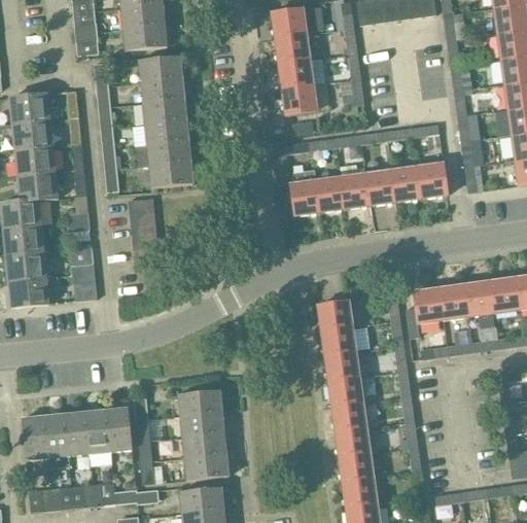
[(118,0),(119,8),(162,4),(161,0),(118,0)]
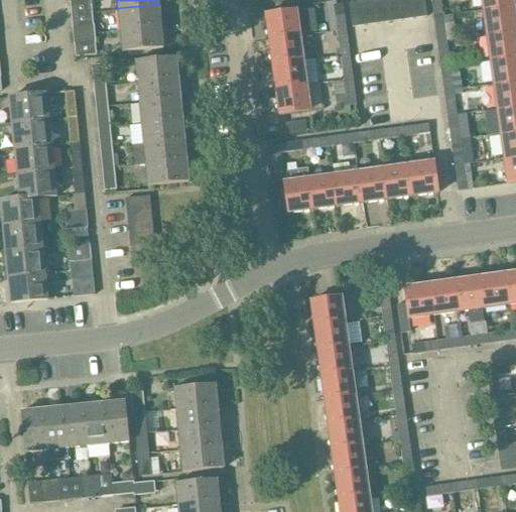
[(333,2),(336,28),(347,26),(343,0),(333,2)]
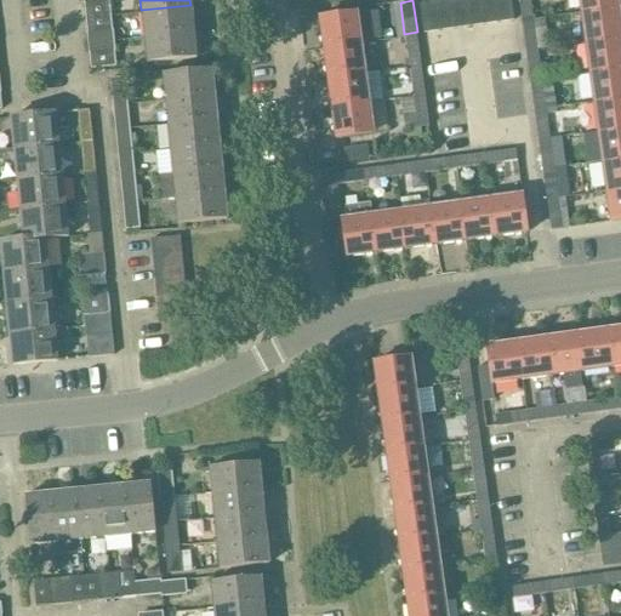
[(423,28),(439,26),(434,0),(420,0),(423,28)]
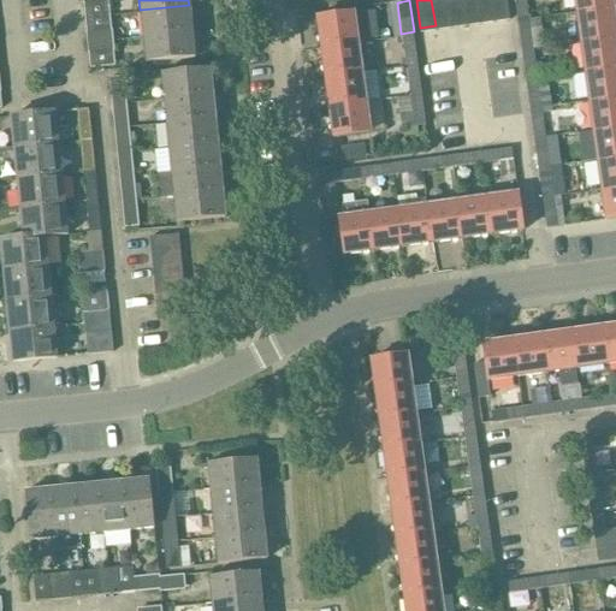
[(450,23),(446,0),(431,0),(436,25),(450,23)]
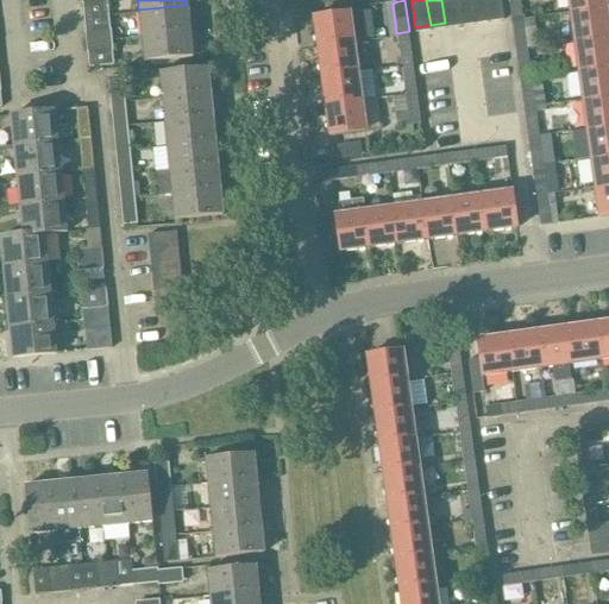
[(459,21),(456,0),(441,0),(445,23),(459,21)]
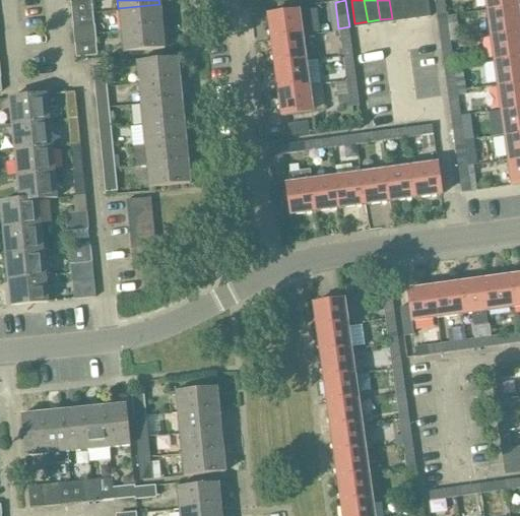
[(389,0),(392,18),(404,16),(402,0),(389,0)]
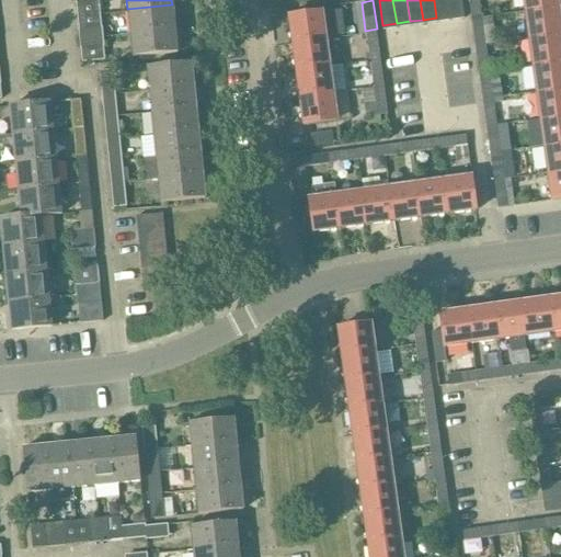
[(449,15),(447,0),(434,0),(436,18),(449,15)]
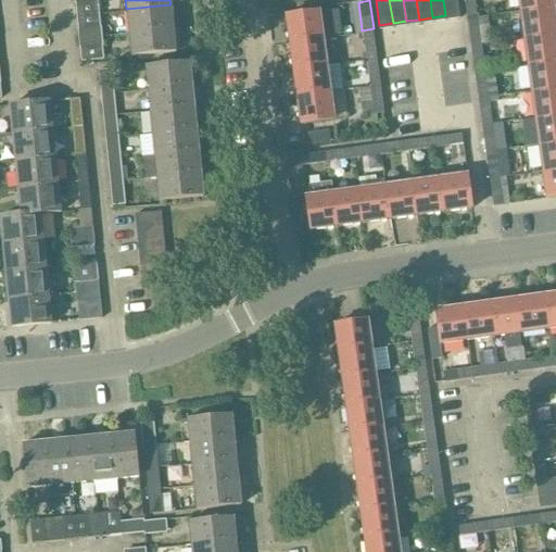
[(443,0),(445,15),(459,13),(457,0),(443,0)]
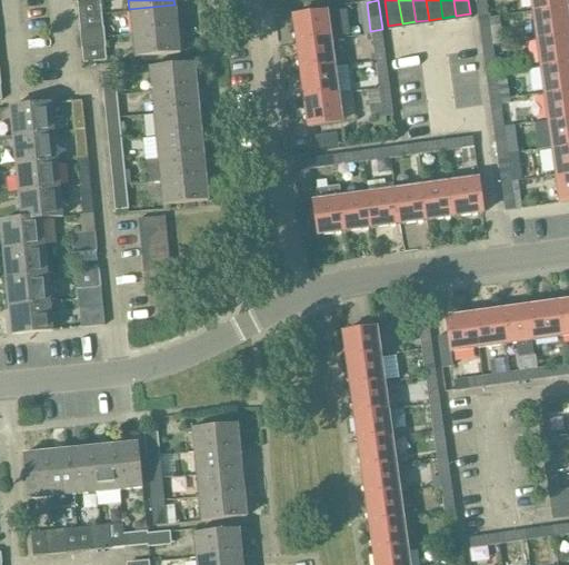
[(488,15),(488,13),(486,0),(475,0),(477,17),(488,15)]
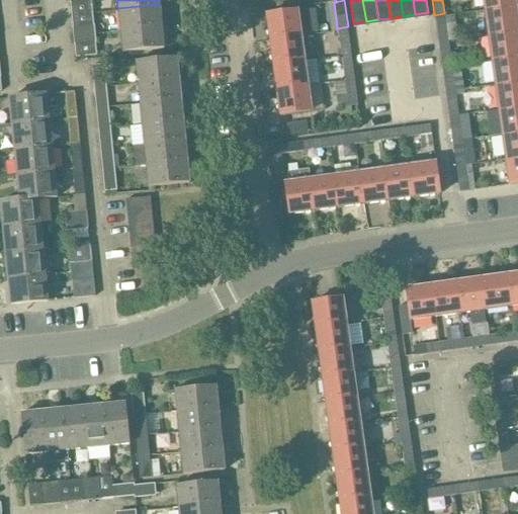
[(484,0),(485,8),(515,3),(515,0),(484,0)]
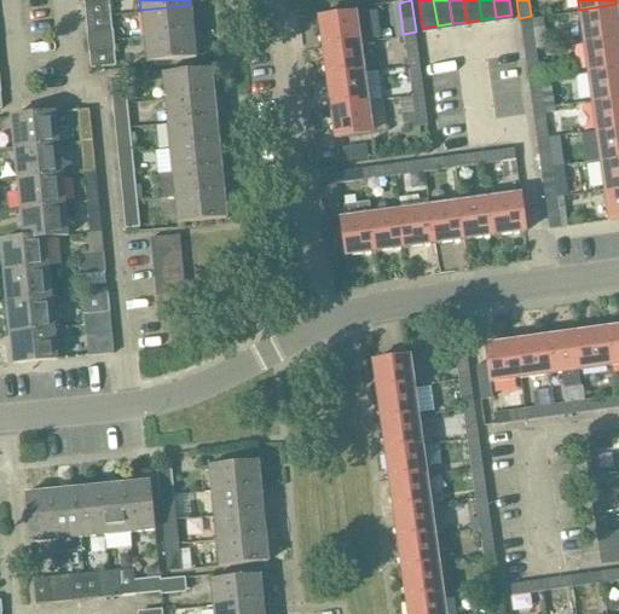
[(618,25),(615,4),(579,10),(584,39),(618,34),(618,25)]
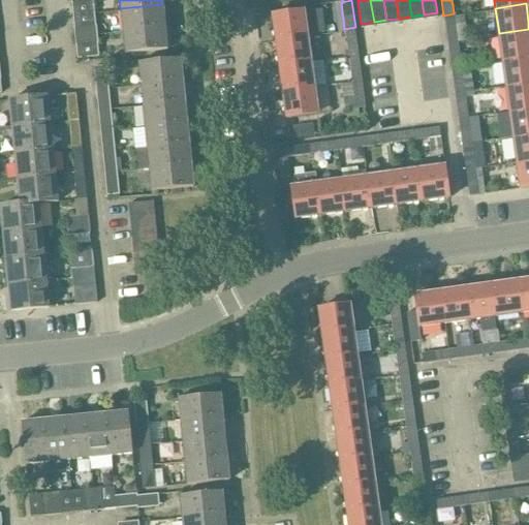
[(162,4),(120,8),(122,30),(164,25),(162,4)]
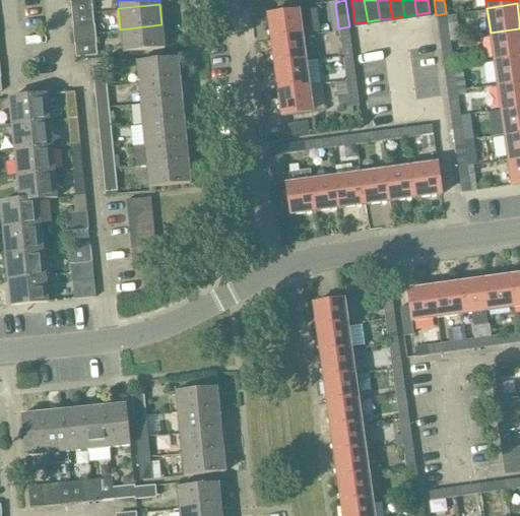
[(299,8),(266,12),(270,38),(302,34),(302,31),(320,29),(316,5),(299,8)]
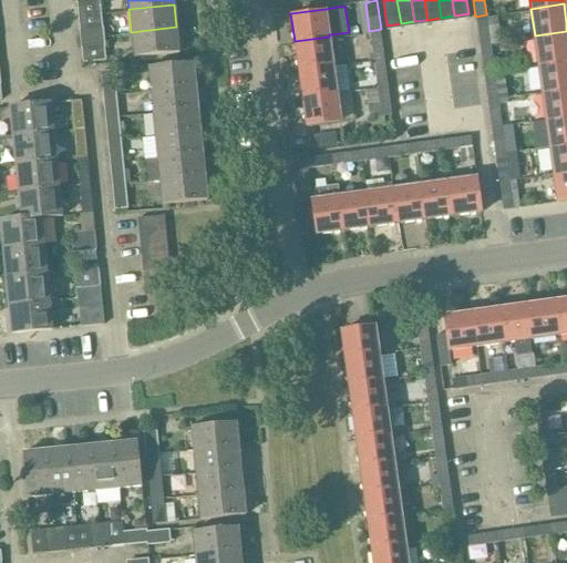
[(491,42),(486,14),(475,17),(480,43),(491,42)]
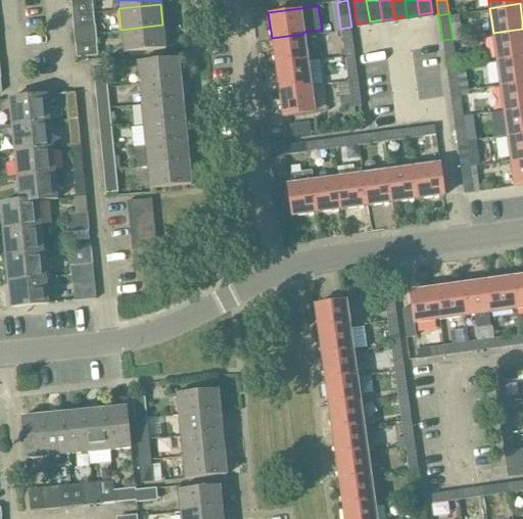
[(95,22),(74,25),(75,34),(95,32),(95,22)]
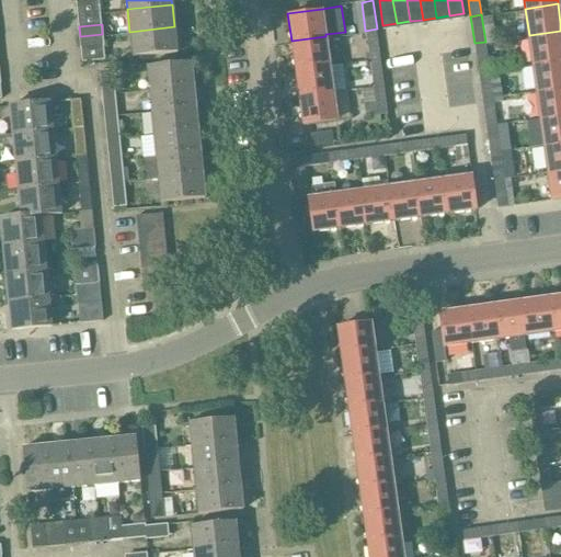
[(174,26),(129,32),(133,55),(176,49),(174,26)]
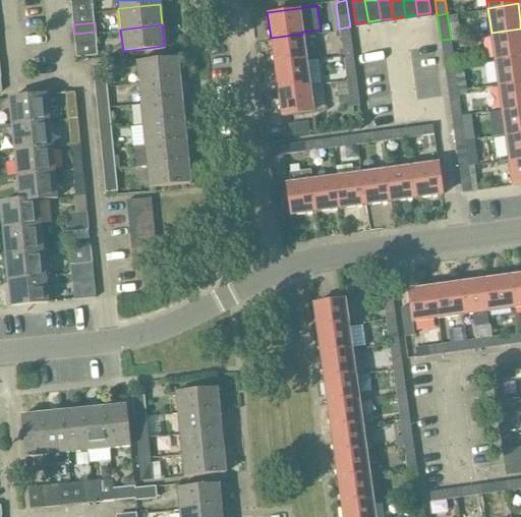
[(350,26),(339,29),(343,53),(353,52),(350,26)]
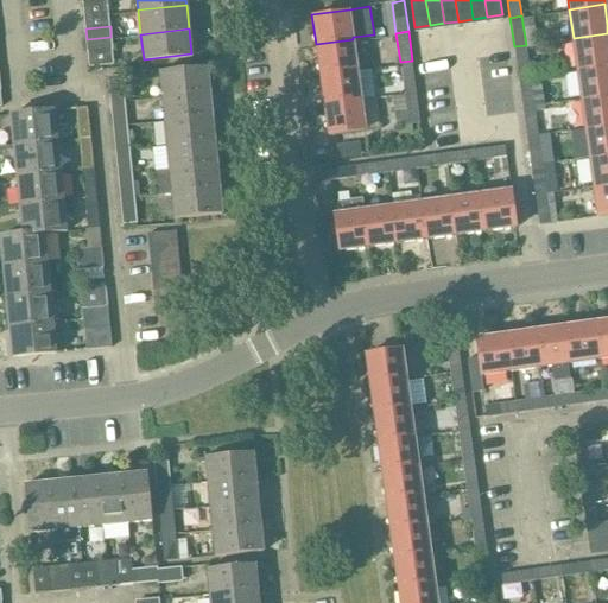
[(607,33),(574,38),(577,68),(607,62),(607,33)]
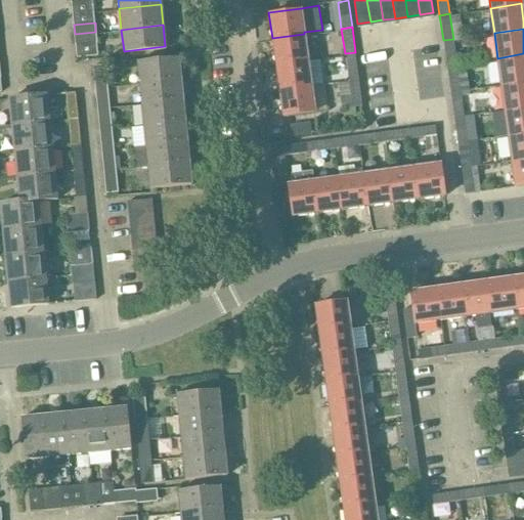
[(95,32),(75,34),(76,43),(96,41),(95,32)]
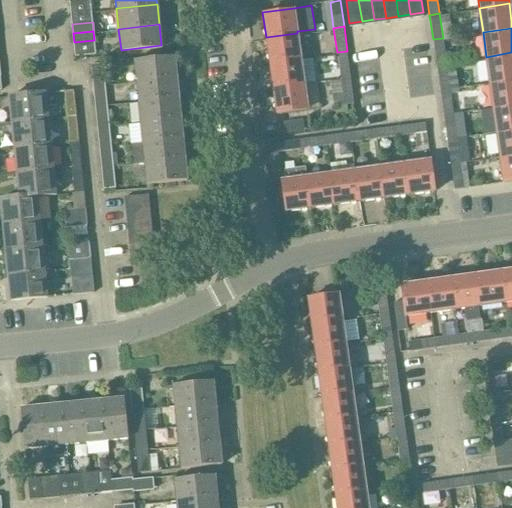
[(266,37),(269,62),(301,57),(297,33),(266,37)]
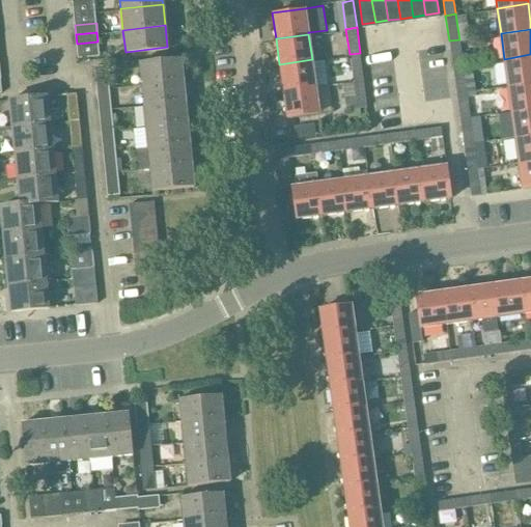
[(449,40),(452,66),(463,64),(459,39),(449,40)]
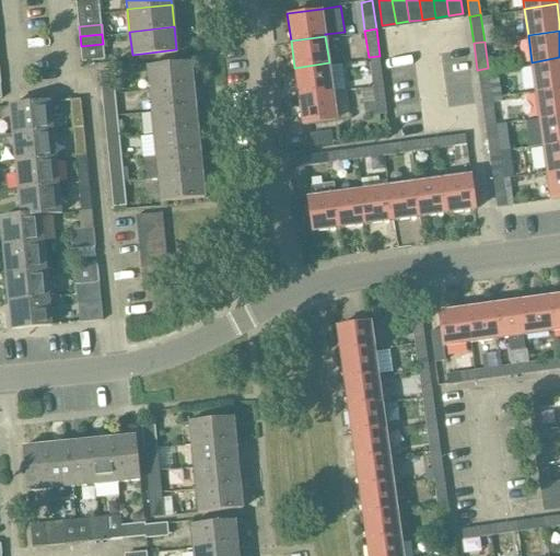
[(380,56),(369,57),(372,84),(383,82),(380,56)]
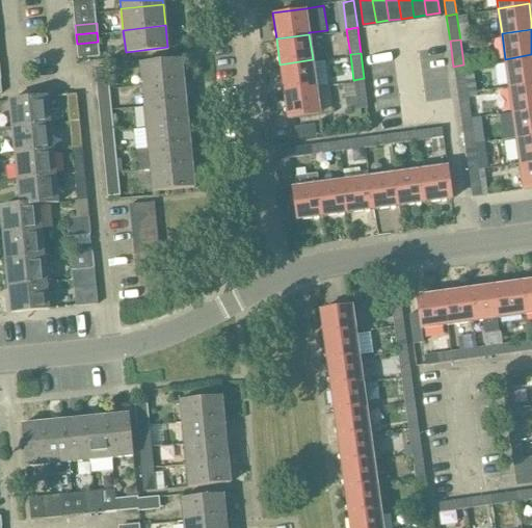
[(531,54),(505,59),(509,84),(531,80),(531,54)]
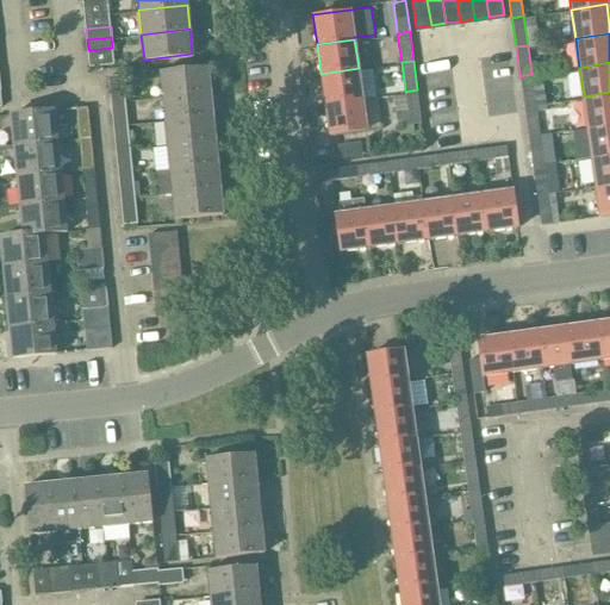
[(161,94),(210,89),(207,66),(159,70),(161,94)]
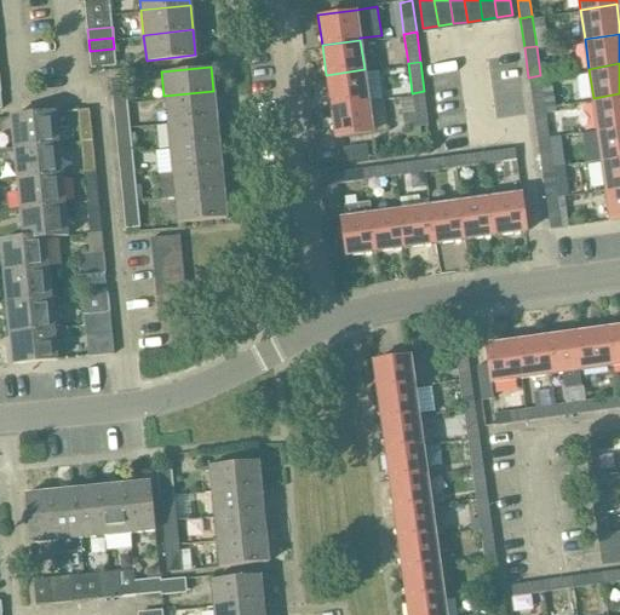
[(365,69),(326,75),(331,104),(368,99),(365,69)]
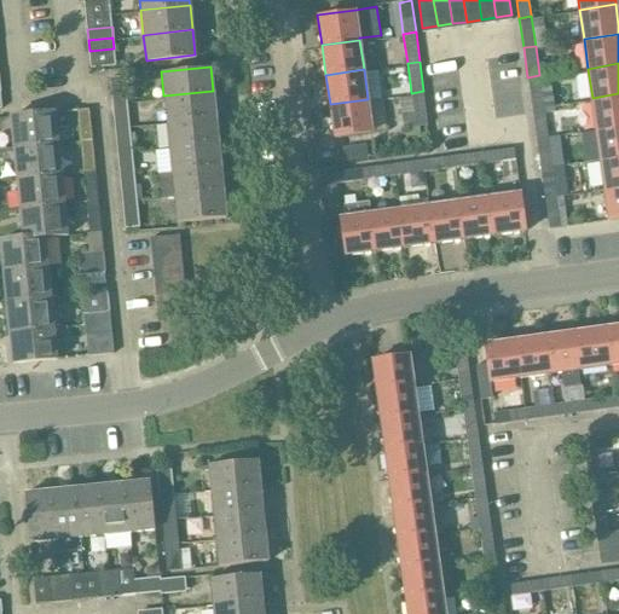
[(113,100),(126,98),(123,74),(110,75),(113,100)]
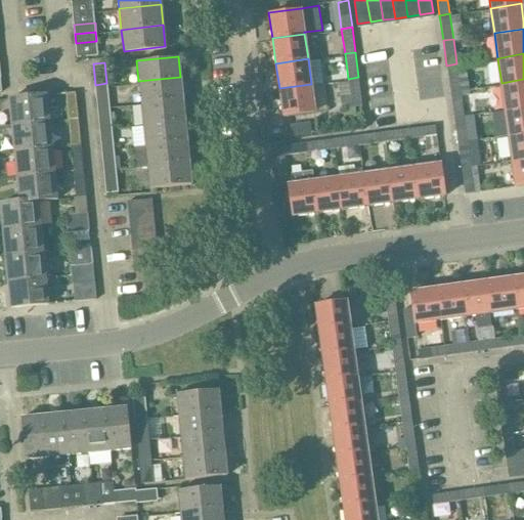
[(461,89),(461,88),(459,75),(456,63),(446,66),(450,90),(461,89)]
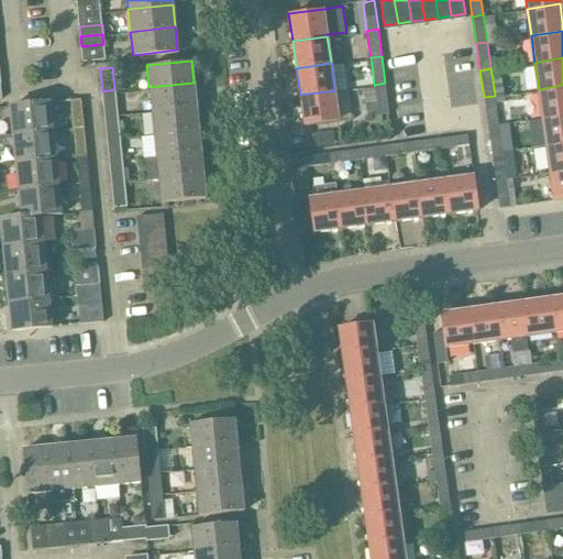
[(151,110),(196,106),(194,83),(148,87),(151,110)]
